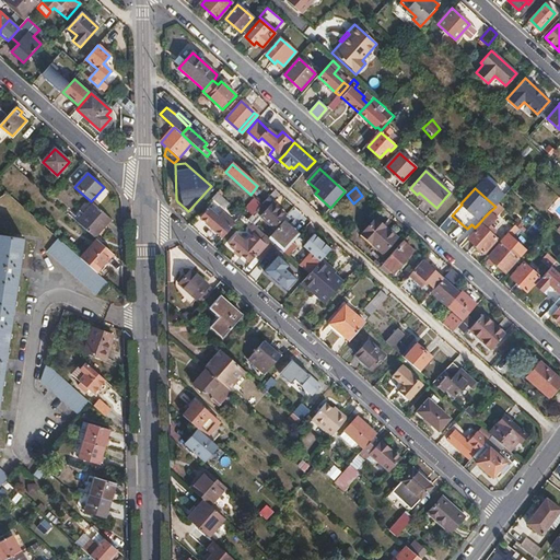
[(419,193),(417,195),(434,210),(436,208),(419,193)]
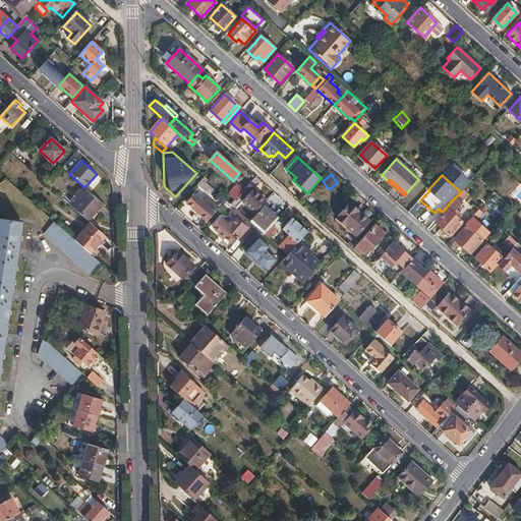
[(244,191),(237,185),(229,194),(236,200),(238,197),(244,191)]
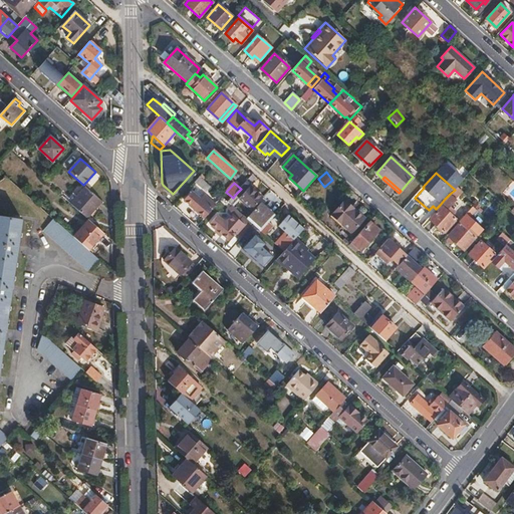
[(250,187),(246,183),(241,189),(235,195),(233,198),(228,202),(233,206),(239,199),(250,187)]
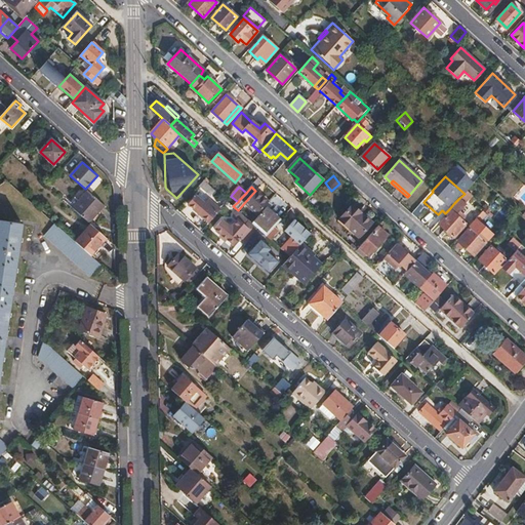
[(87,190),(72,207),(88,223),(104,205),(87,190)]
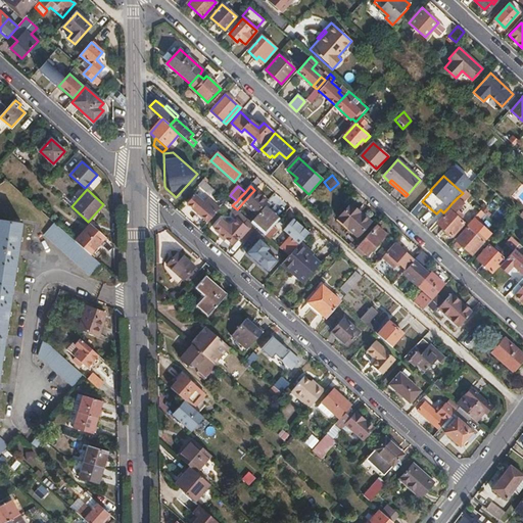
[(254,190),(243,202),(256,214),(267,201),(254,190)]
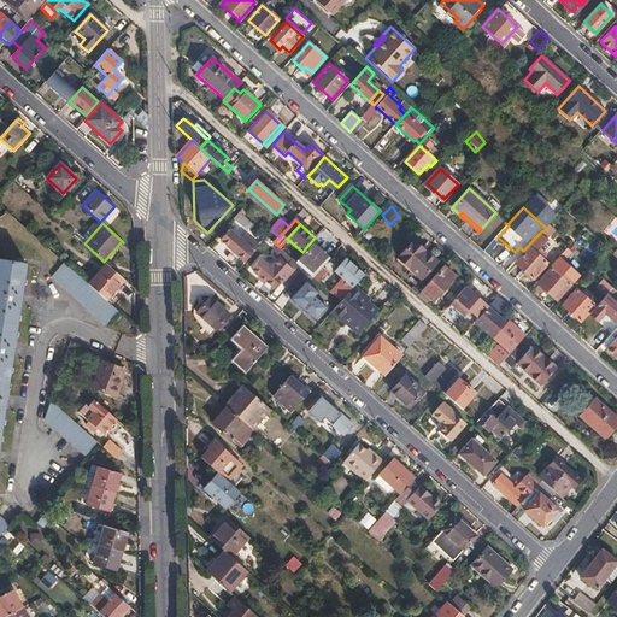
[(546,228),(540,233),(545,238),(550,231),(546,228)]
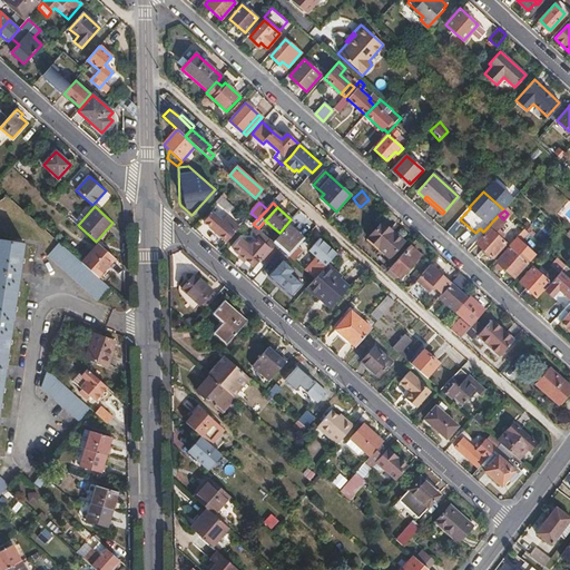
[(239,228),(226,216),(222,220),(218,218),(214,214),(206,223),(227,242),(239,228)]
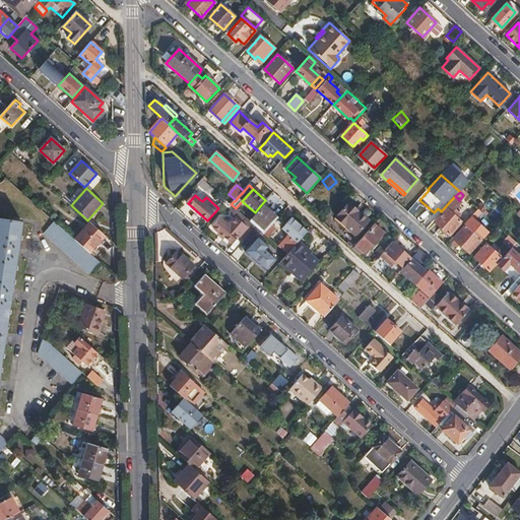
[(450,201),(445,207),(447,208),(435,221),(452,237),(463,224),(462,222),(456,216),(460,212),(455,207),(461,201),(459,200),(455,196),(450,201)]
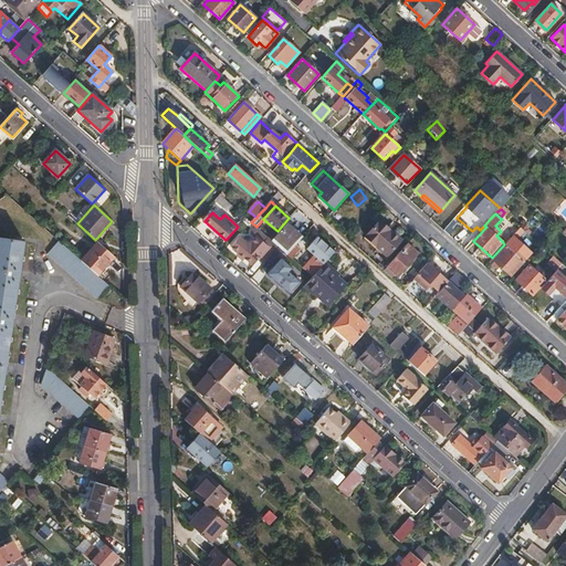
[(401,240),(380,221),(367,237),(388,255),(401,240)]
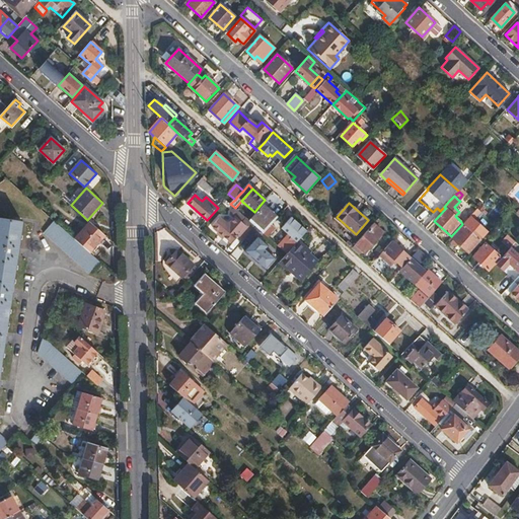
[(414,203),(406,210),(412,215),(419,208),(414,203)]
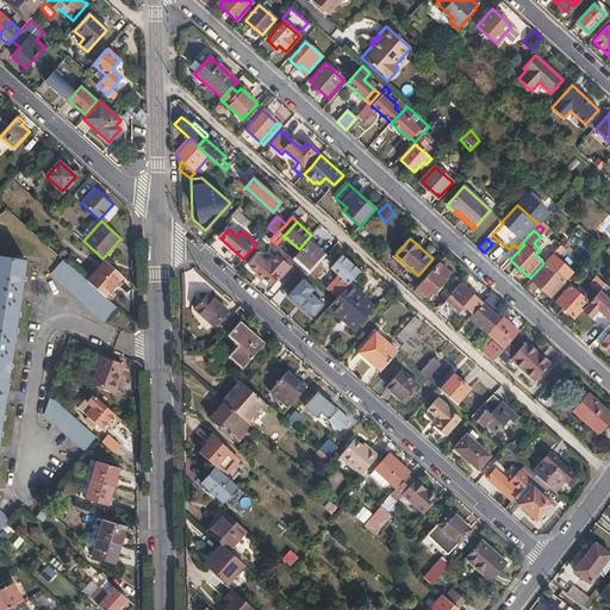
[(294,261),(300,266),(309,274),(324,256),(310,243),(294,261)]
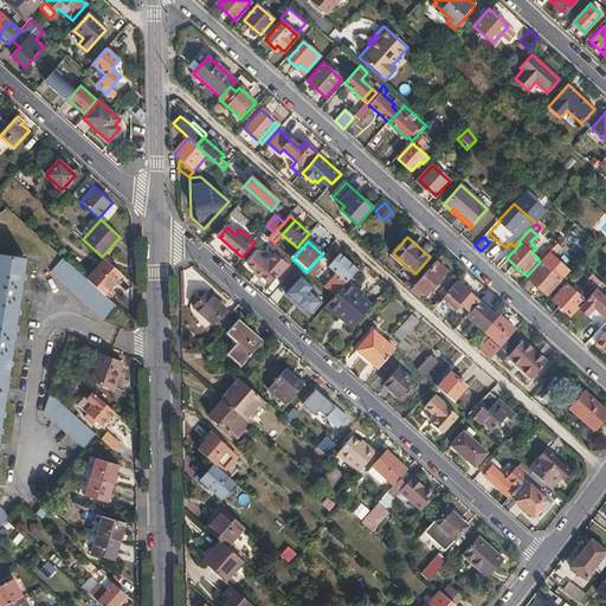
[(558,243),(541,262),(542,263),(529,278),(547,294),(560,279),(545,265),(561,246),(558,243)]
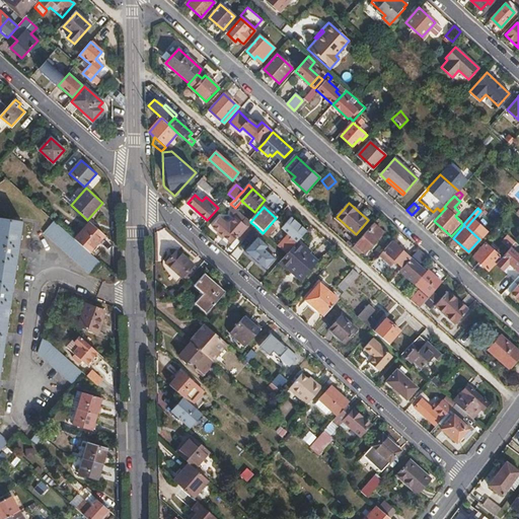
[(218,217),(211,225),(230,242),(241,230),(244,227),(238,221),(235,225),(231,229),(218,217)]
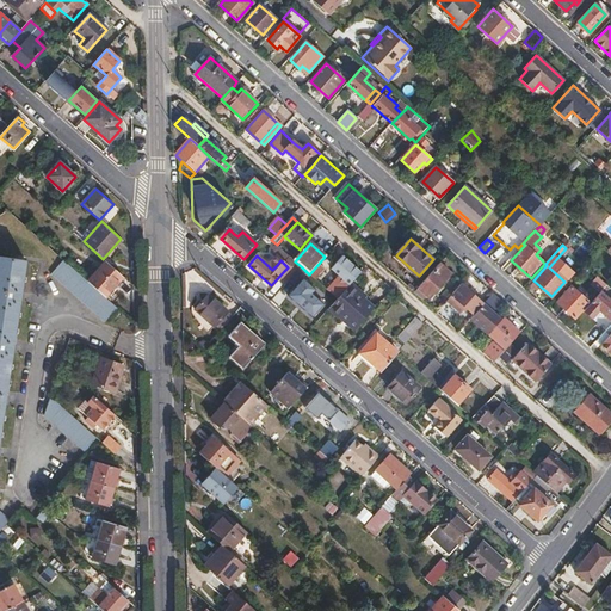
[(338,287),(332,294),(338,298),(351,284),(362,272),(344,255),(335,265),(346,276),(338,285),(338,287)]
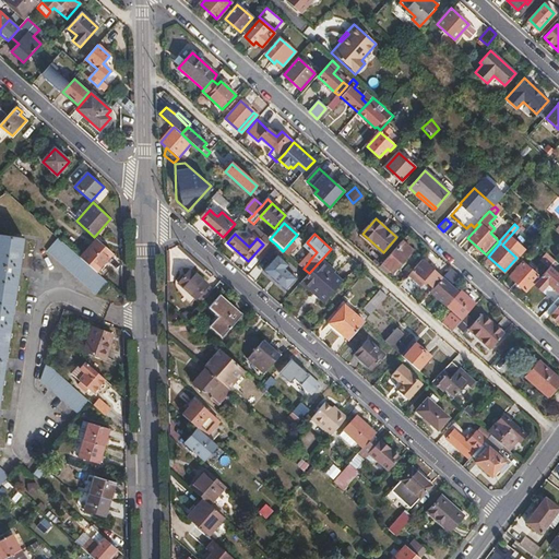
[(0,392),(2,381),(16,276),(22,239),(0,235),(0,392)]
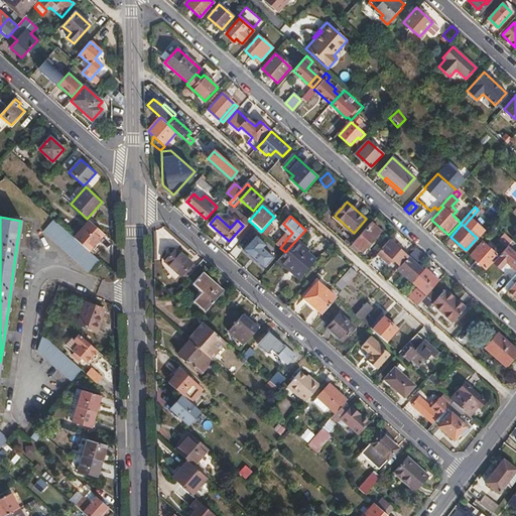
[(75,238),(53,220),(43,231),(89,272),(99,260),(89,251),(75,238)]
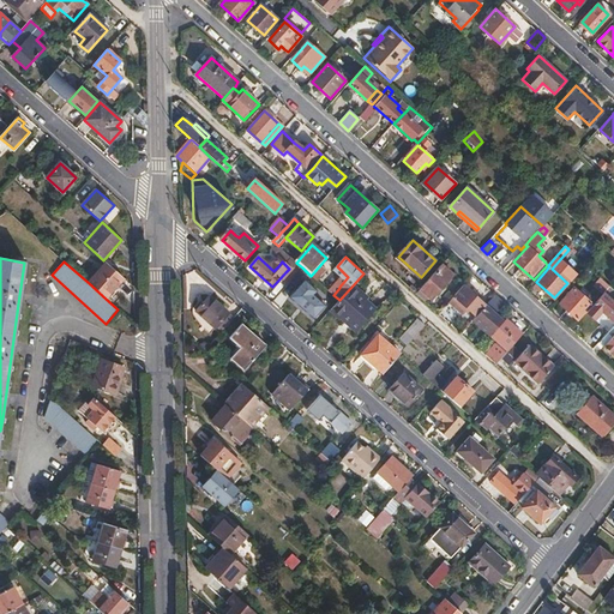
[(296,263),(295,262),(289,269),(296,275),(302,268),(296,263)]
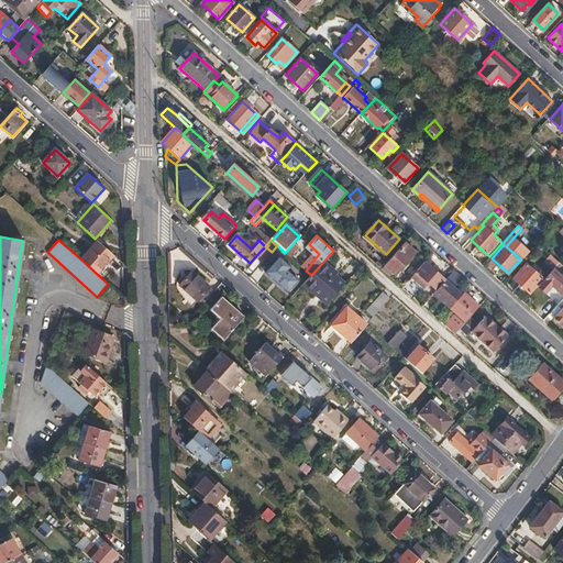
[(98,241),(81,260),(97,274),(113,255),(98,241)]
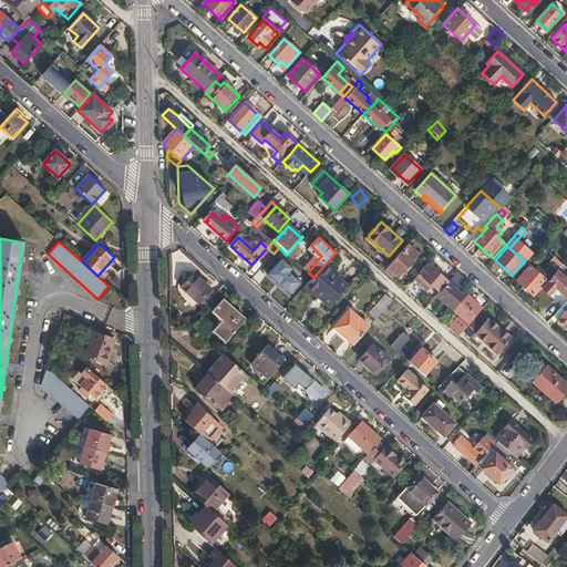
[(406,245),(389,266),(399,276),(418,254),(406,245)]
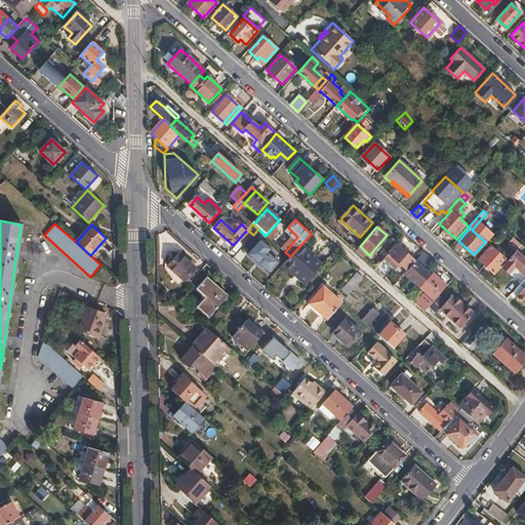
[(522,245),(513,237),(509,242),(517,250),(522,245)]
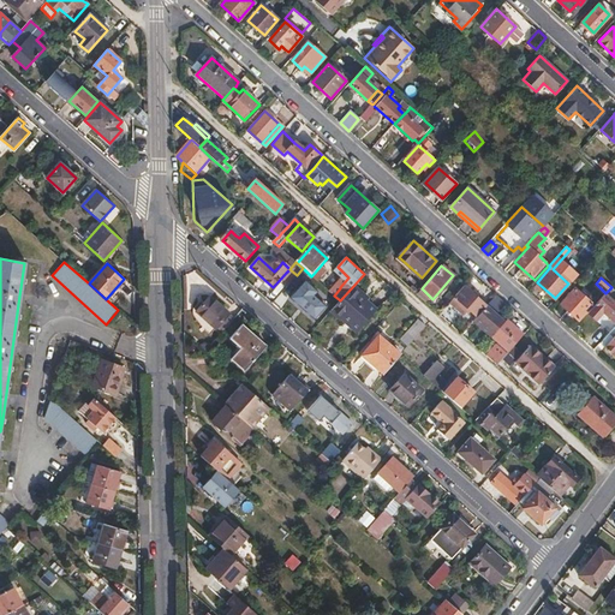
[(315,282),(310,290),(318,296),(323,290),(315,282)]
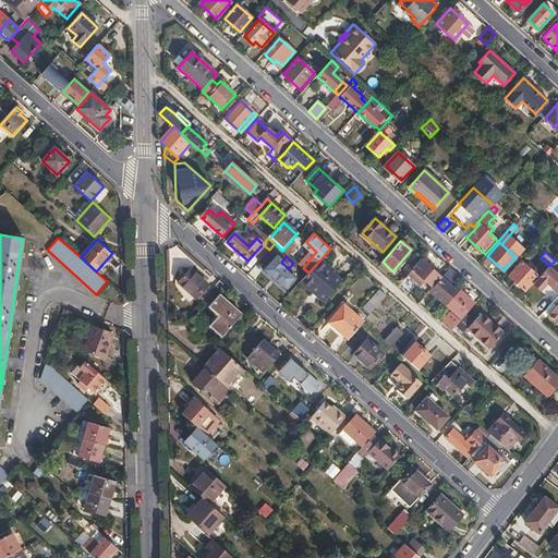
[(308,273),(300,283),(308,291),(314,286),(327,298),(341,281),(332,273),(327,267),(328,266),(320,259),(308,273)]
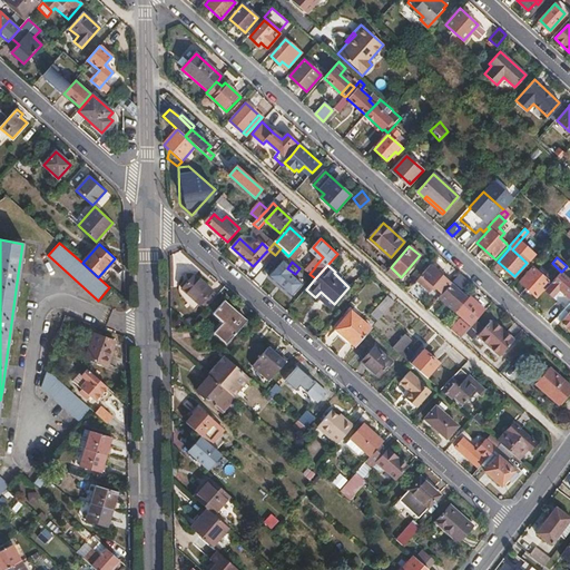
[(432,265),(422,276),(443,294),(451,285),(433,268),(434,267),(432,265)]
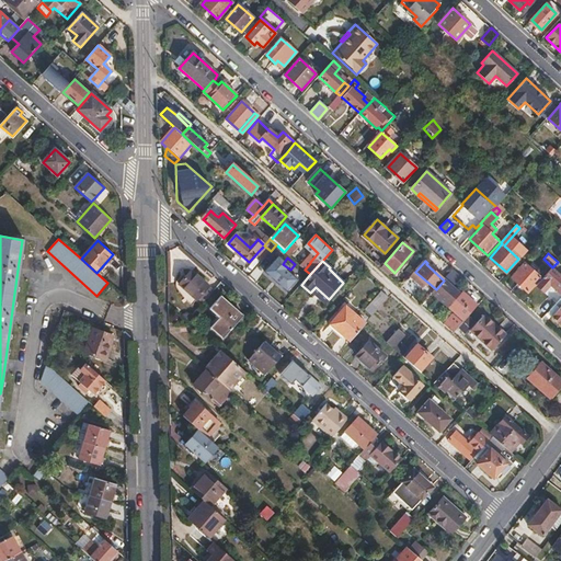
[(552,267),(544,277),(560,292),(560,290),(560,275),(560,274),(560,272),(560,264),(558,262),(552,267)]
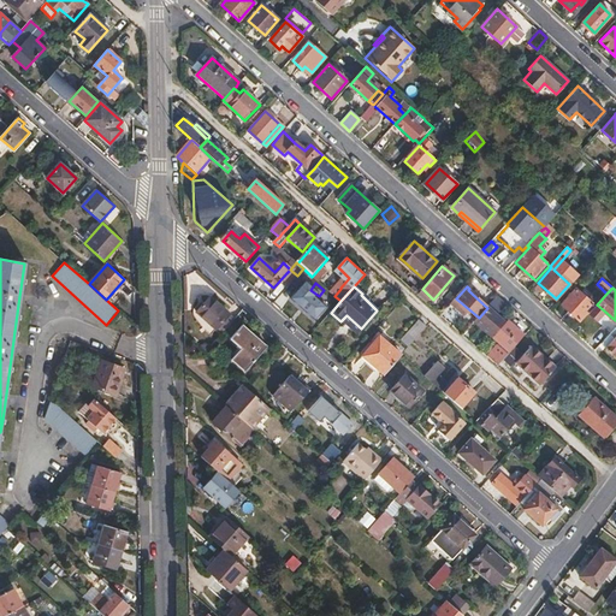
[(294,289),(285,298),(311,321),(324,306),(317,300),(312,304),(294,289)]
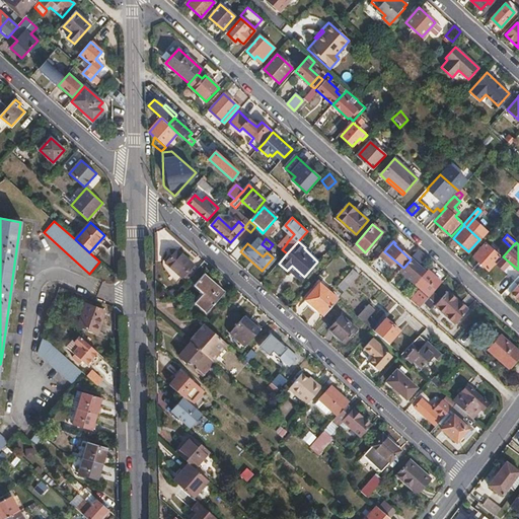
[(485,243),(473,256),(488,270),(500,257),(485,243)]
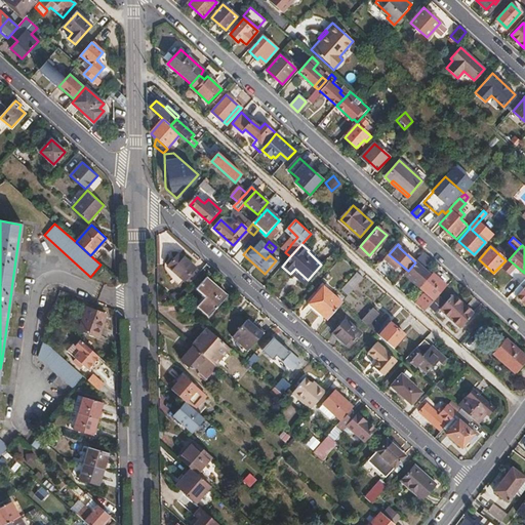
[(432,259),(425,252),(417,261),(423,268),(432,259)]
